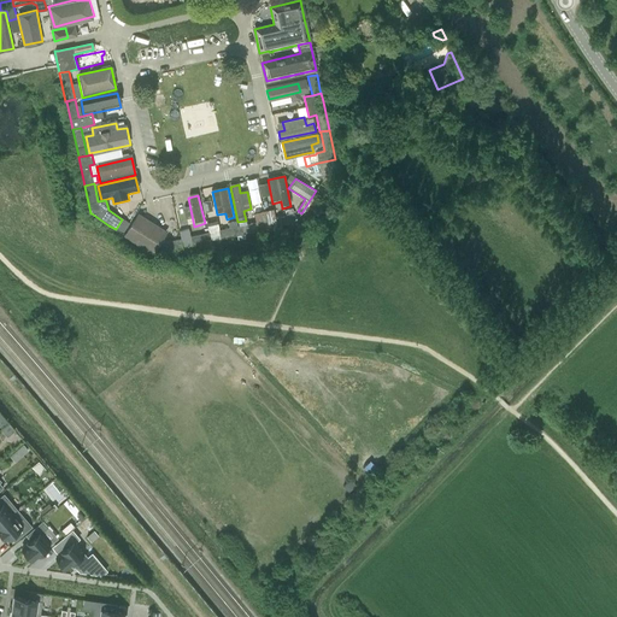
[(294,223),(293,213),(275,218),(274,211),(263,212),(268,229),(294,223)]
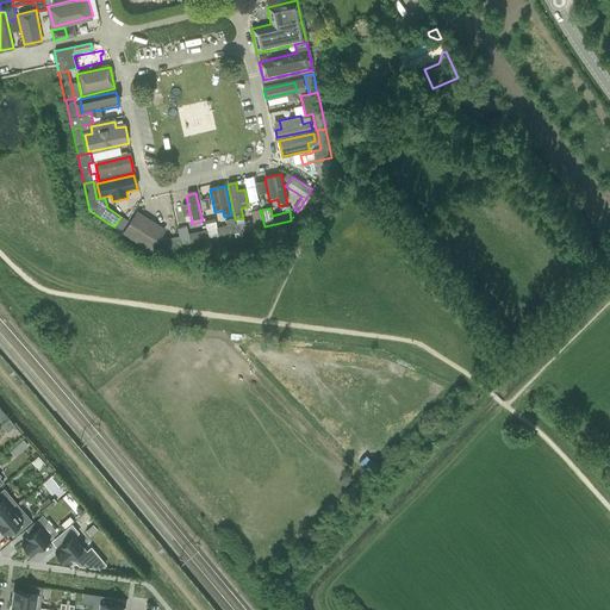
[(253,219),(234,224),(236,232),(237,232),(238,232),(265,226),(260,210),(256,211),(250,212),(253,219)]
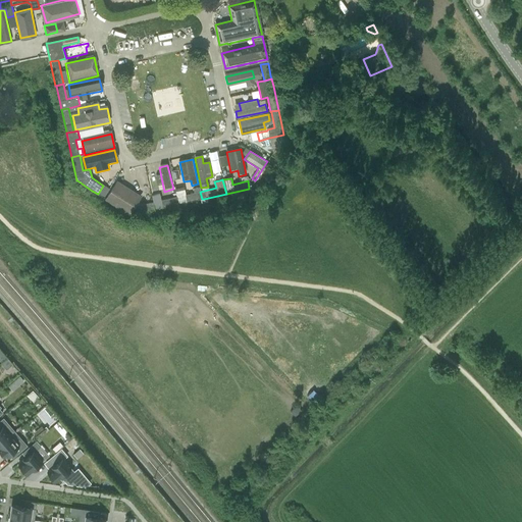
[(116,181),(105,199),(128,214),(140,197),(116,181)]
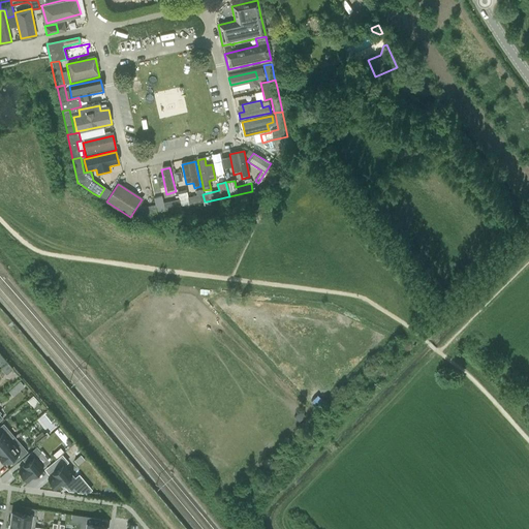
[(178,193),(179,199),(181,207),(182,207),(189,205),(205,201),(203,194),(201,190),(196,191),(196,195),(187,197),(186,191),(178,193)]
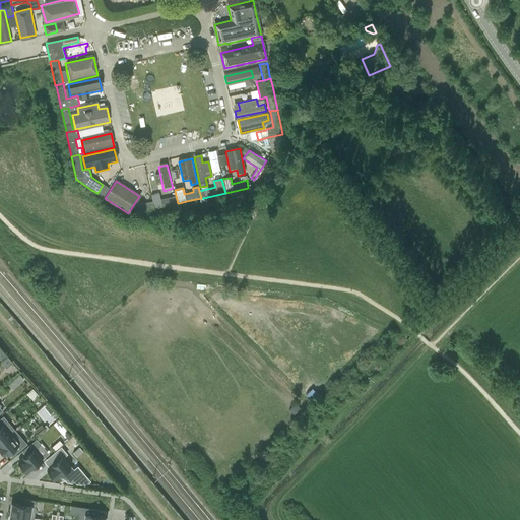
[(158,193),(150,195),(152,201),(153,208),(161,207),(178,203),(176,196),(160,199),(158,193)]
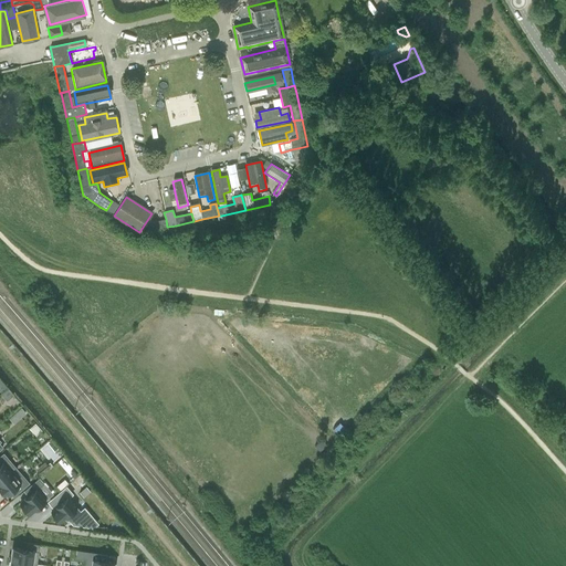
[(166,219),(148,222),(150,231),(167,227),(166,219)]
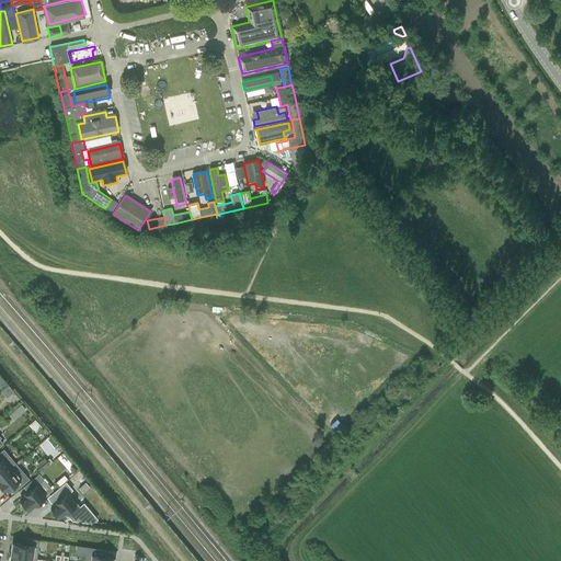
[(7,386),(1,391),(7,398),(12,392),(7,386)]
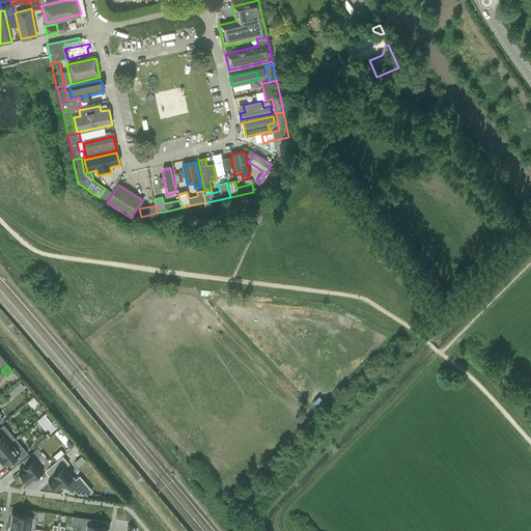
[(20,383),(12,389),(17,394),(24,388),(20,383)]
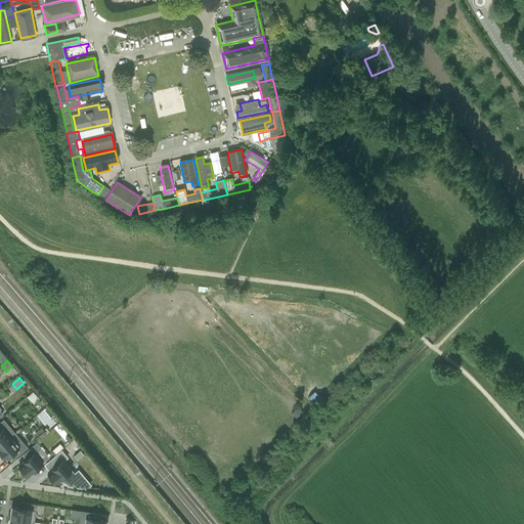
[(32,393),(28,397),(33,403),(38,399),(32,393)]
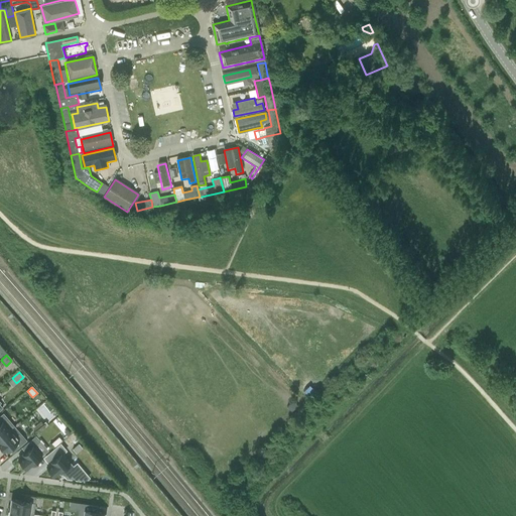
[(0,438),(10,430),(14,427),(2,413),(0,415),(0,438)]
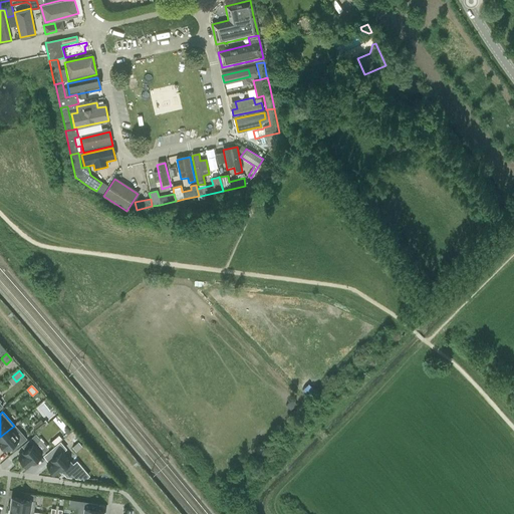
[(14,426),(10,429),(0,437),(0,443),(5,449),(8,447),(12,451),(26,440),(14,426)]
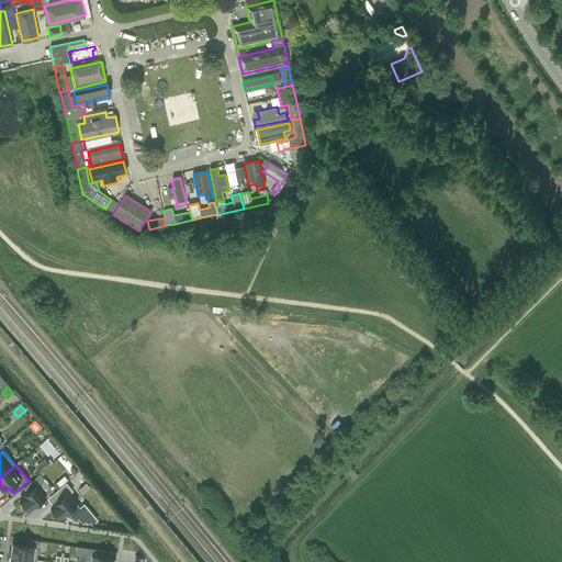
[(78,471),(71,478),(78,484),(83,478),(78,471)]
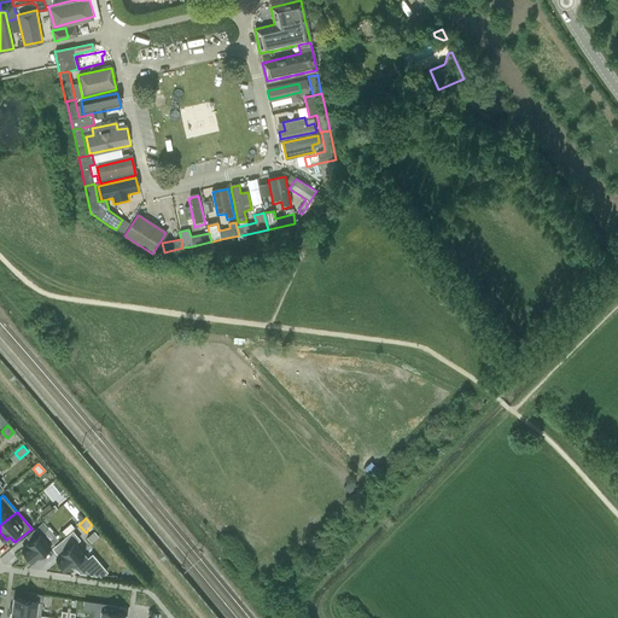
[(30,541),(22,549),(31,560),(52,543),(42,532),(47,529),(42,523),(27,536),(30,541)]
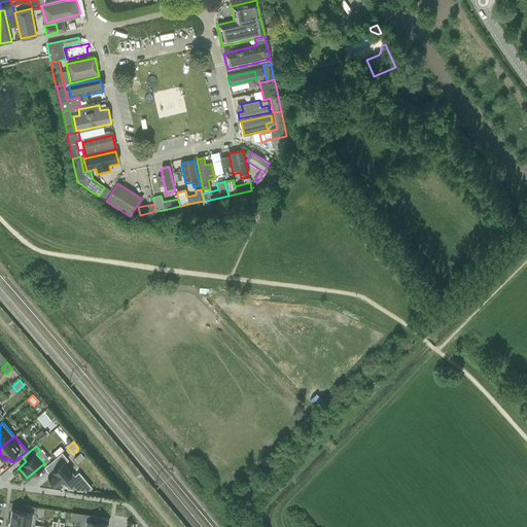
[(53,471),(47,476),(56,486),(62,481),(65,486),(68,488),(86,491),(91,488),(78,473),(74,477),(63,463),(67,460),(61,453),(47,464),(53,471)]
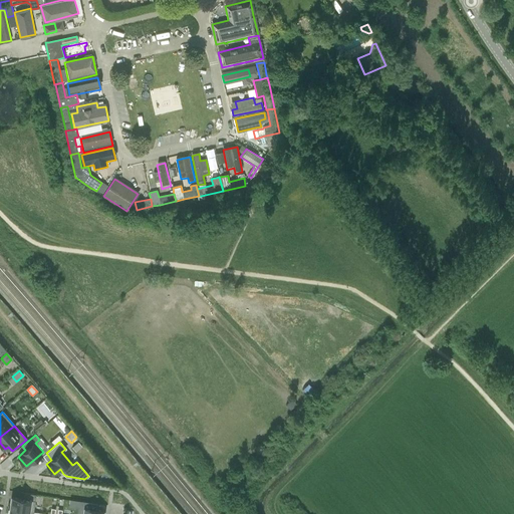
[(77,443),(72,448),(75,452),(81,446),(77,443)]
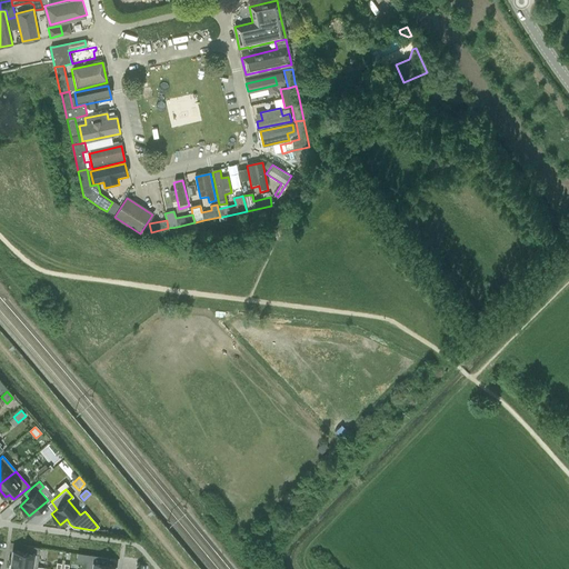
[(12,550),(10,563),(32,567),(37,567),(40,548),(25,546),(23,552),(12,550)]
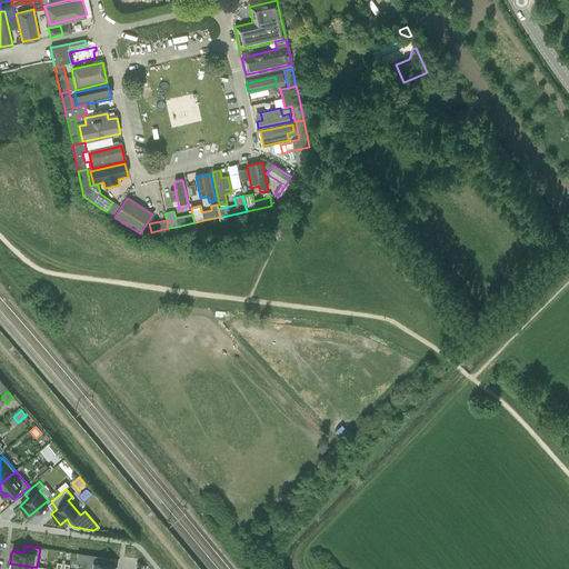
[(88,555),(85,568),(113,568),(115,566),(106,565),(107,558),(88,555)]
